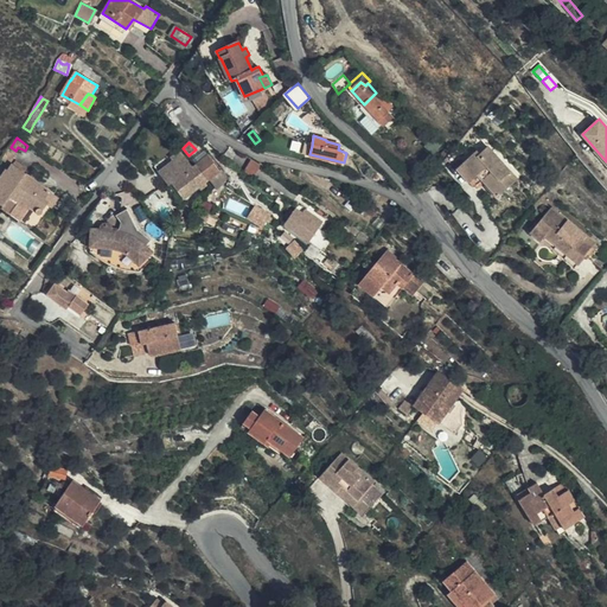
[(517,179),(487,146),(480,153),(477,151),(457,168),(474,187),(483,179),(498,197),(517,179)]
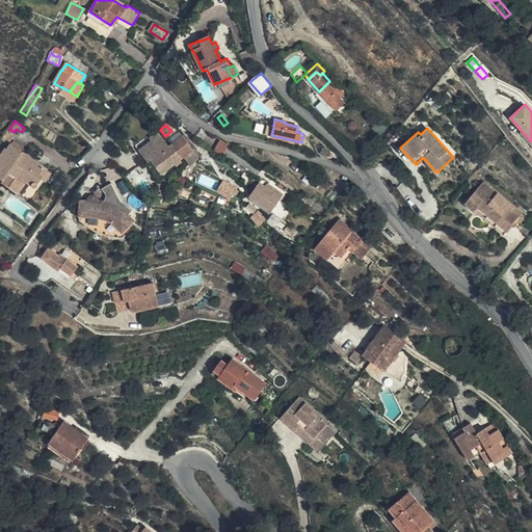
[(14,132),(9,129),(1,140),(8,144),(16,133),(14,132)]
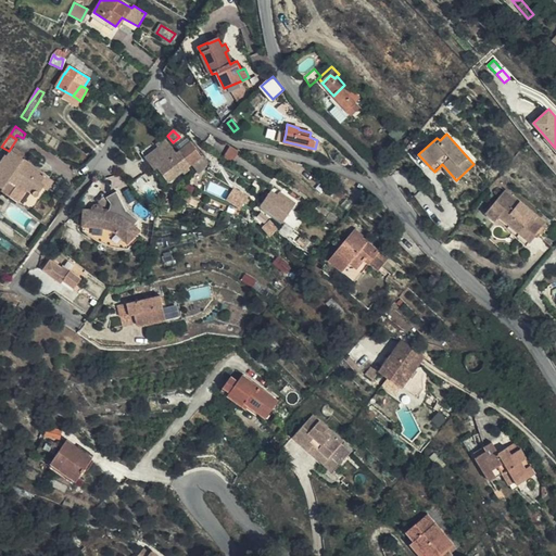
[(191,165),(180,150),(178,152),(166,138),(158,144),(160,148),(147,158),(155,169),(153,172),(166,189),(174,184),(172,180),(182,172),(188,167),(191,165)]
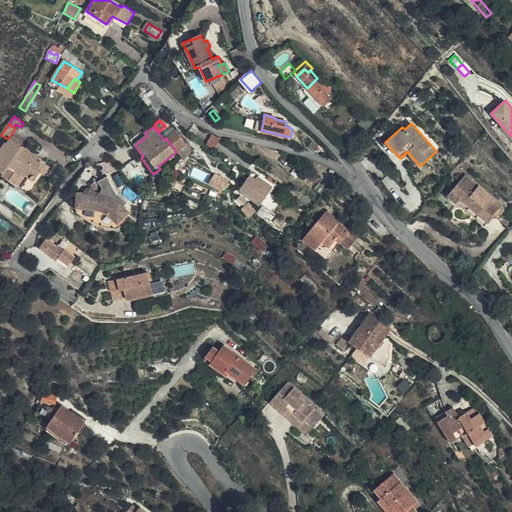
[(175,131),(166,138),(176,152),(186,145),(175,131)]
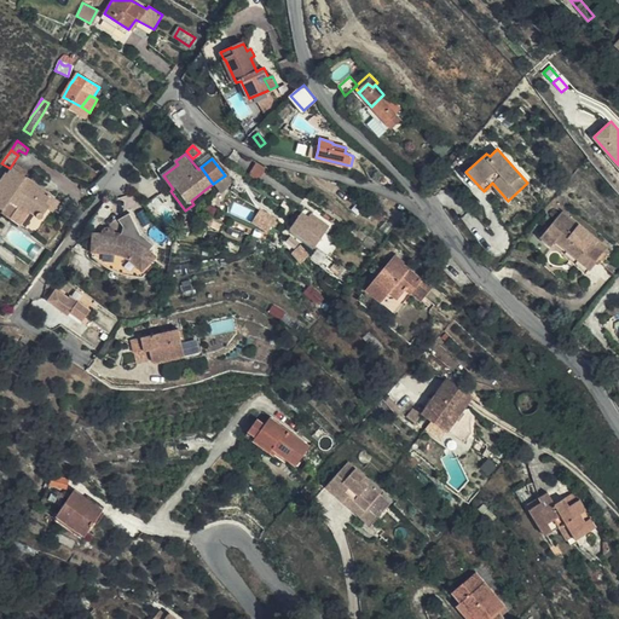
[(45,204),(51,196),(24,177),(27,173),(16,165),(9,175),(6,174),(0,184),(0,207),(4,210),(3,213),(21,225),(30,210),(36,215),(38,217),(38,218),(39,219),(41,219),(42,217),(44,217),(44,215),(44,214),(45,212),(47,209),(48,207),(45,204)]
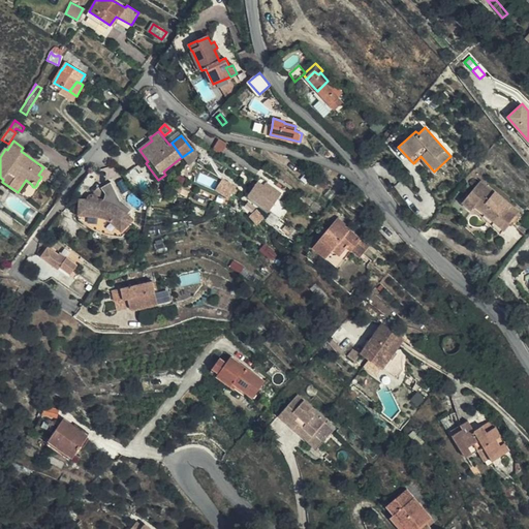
[(50,173),(43,167),(38,175),(41,177),(40,179),(44,181),(50,173)]
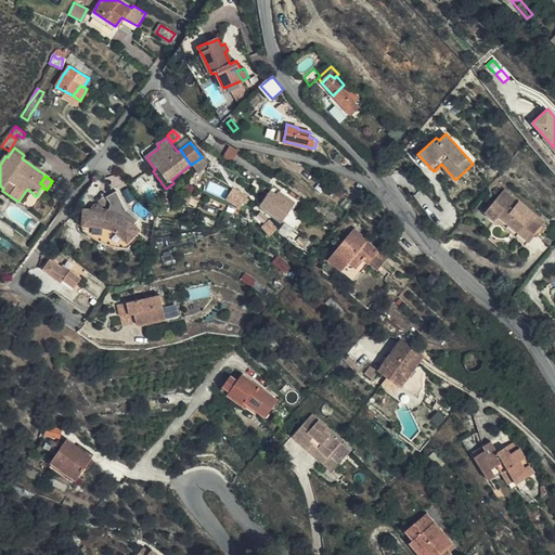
[(341,193),(328,184),(325,190),(339,198),(341,193)]
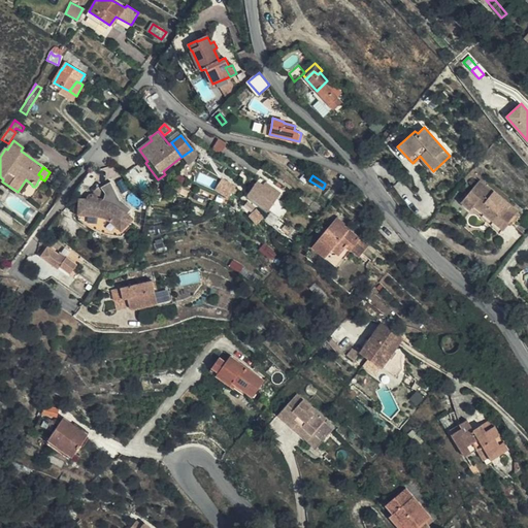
[(224,177),(217,190),(230,198),(237,186),(224,177)]
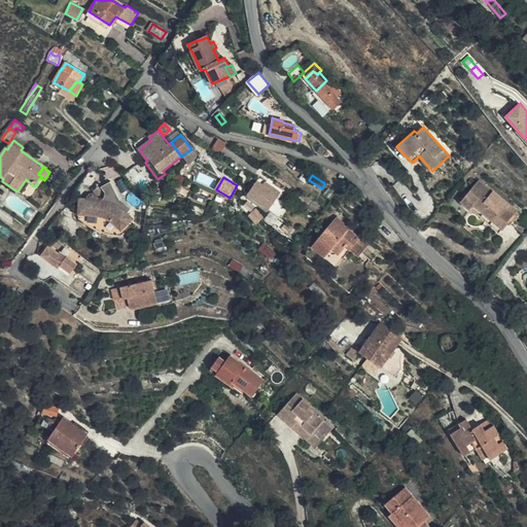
[(504,206),(506,203),(479,180),(460,202),(469,209),(472,205),(501,230),(514,214),(504,206)]
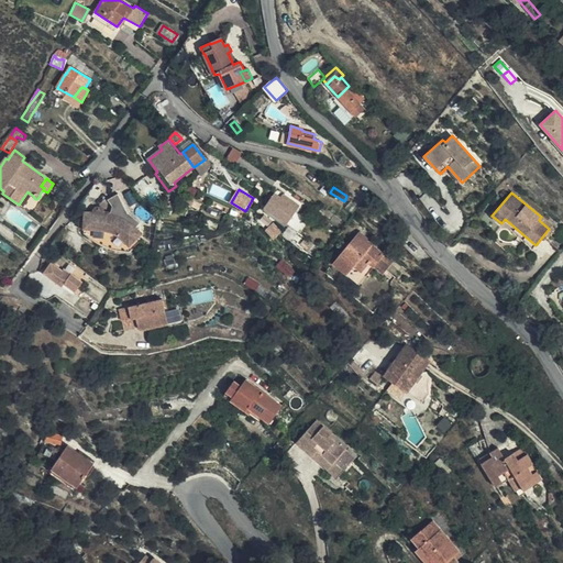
[(80,229),(84,229),(89,230),(89,234),(86,234),(87,235),(89,236),(92,238),(95,240),(96,241),(102,245),(110,247),(113,249),(114,249),(116,249),(117,250),(118,250),(120,250),(121,252),(124,251),(139,236),(136,233),(139,232),(136,227),(140,223),(129,214),(120,195),(108,201),(109,202),(109,203),(110,205),(111,205),(111,207),(112,208),(112,210),(111,210),(111,212),(110,212),(108,213),(107,213),(106,213),(103,212),(102,211),(101,210),(100,209),(98,209),(98,208),(96,208),(95,209),(94,212),(85,212),(84,220),(80,220),(80,229)]
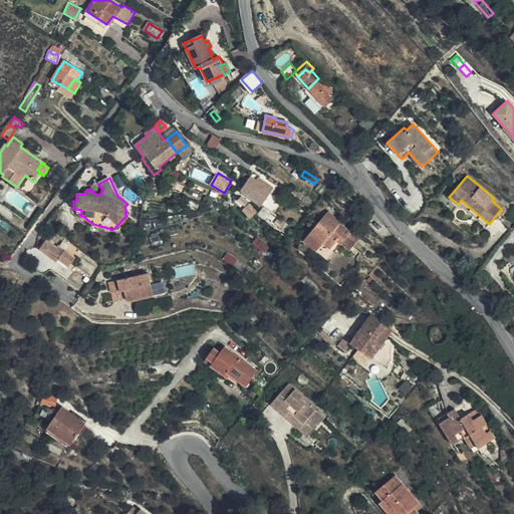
[(270,191),(256,181),(251,178),(240,193),(260,206),(270,191)]
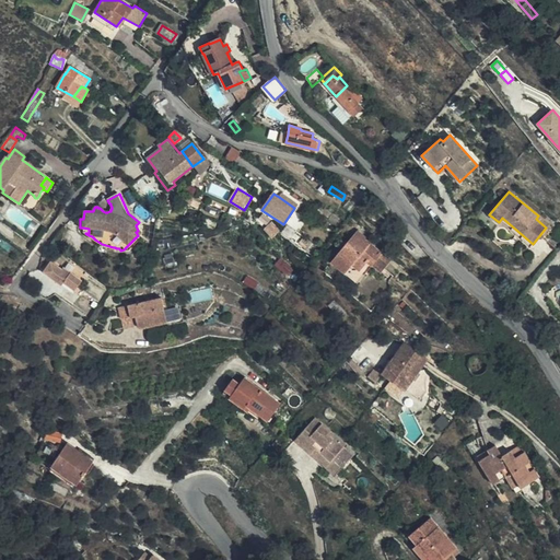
[(279,197),(294,208),(298,203),(282,194),(279,197)]
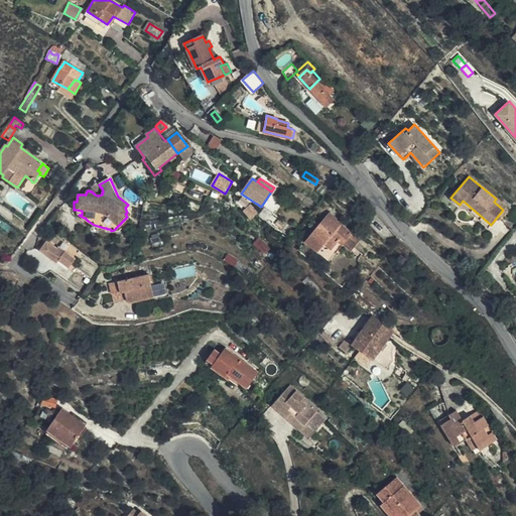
[(506,208),(496,199),(494,202),(503,210),(506,208)]
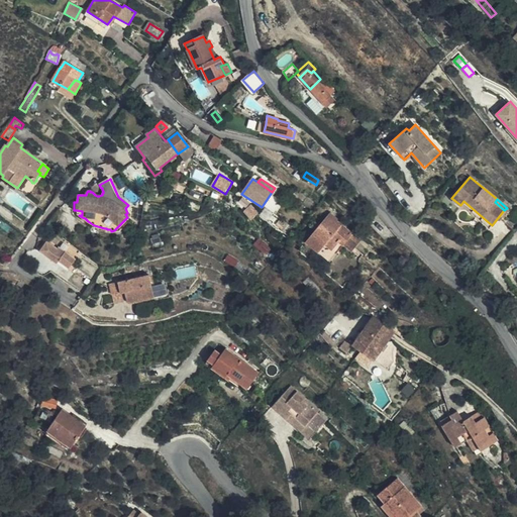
[(463,201),(460,205),(489,229),(492,225),(463,201)]
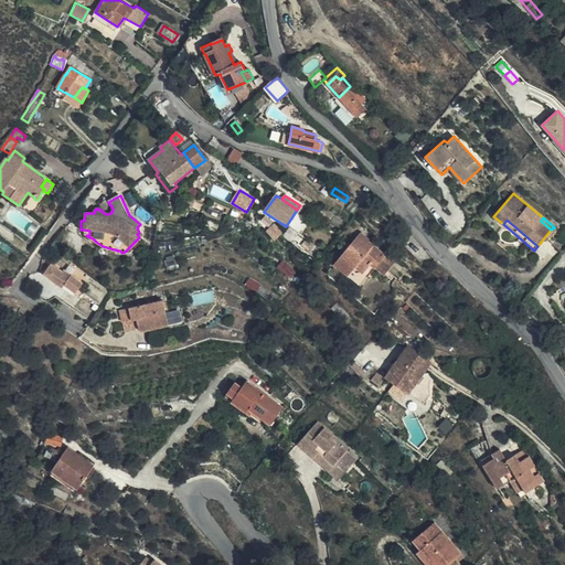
[(370,265),(381,253),(369,243),(371,242),(361,233),(333,264),(358,285),(373,268),(370,265)]
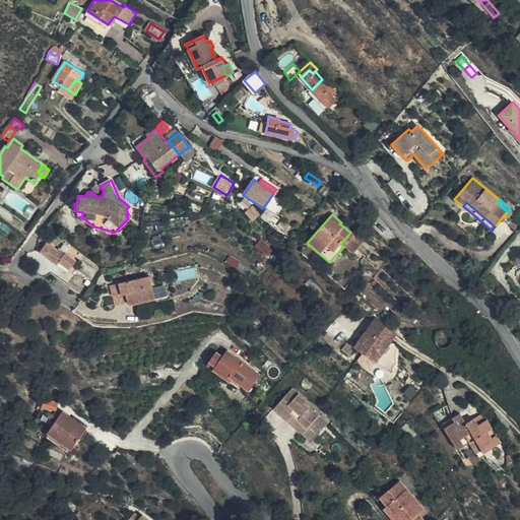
[(363,224),(363,222),(363,220),(362,218),(360,217),(359,217),(356,217),(354,218),(353,219),(352,221),(352,223),(353,224),(354,226),(356,228),(359,228),(360,226),(362,225),(363,224)]
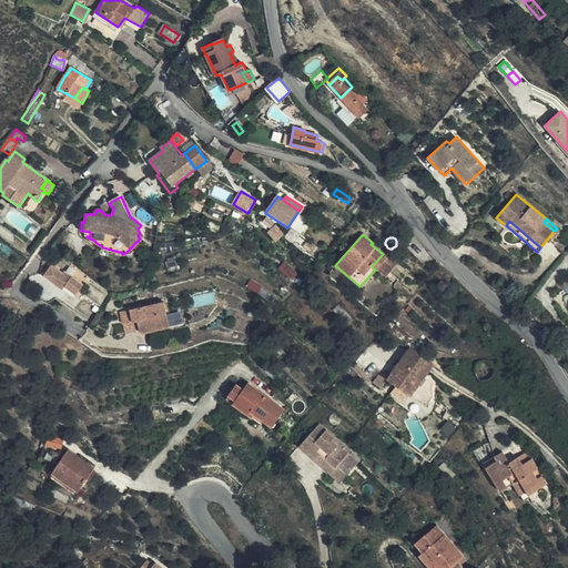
[(109,257),(111,250),(103,247),(100,254),(109,257)]
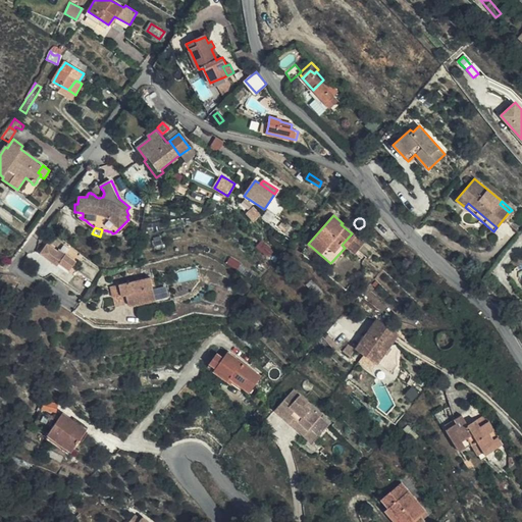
[(354,255),(363,244),(352,233),(342,245),(345,248),(346,249),(354,255)]
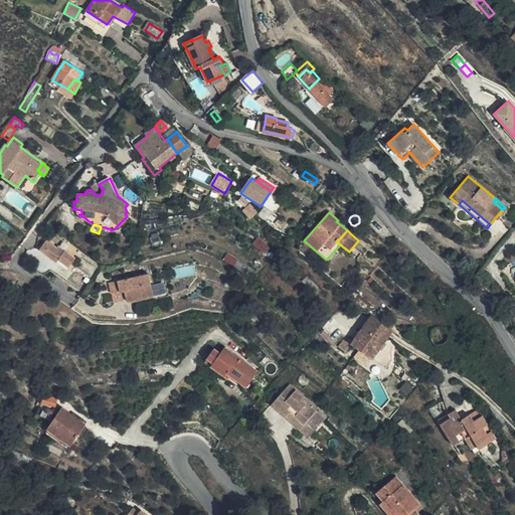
[(41,251),(58,264),(61,261),(70,268),(75,259),(63,250),(62,252),(47,242),(41,251)]
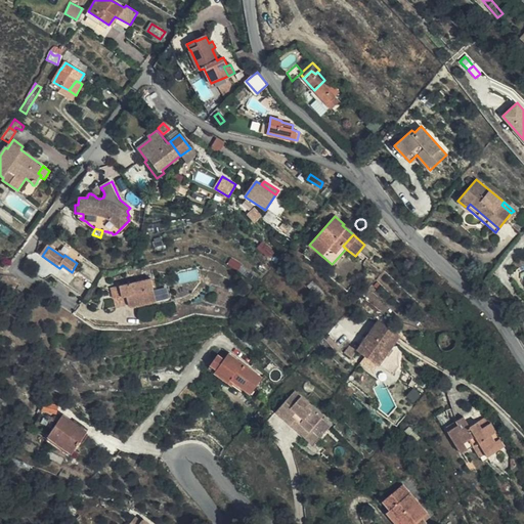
[(332,264),(334,265),(347,250),(346,249),(332,264)]
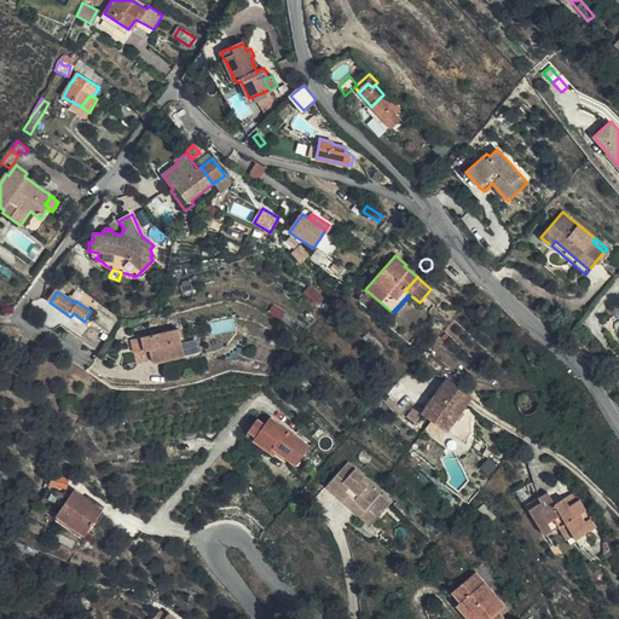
[(74,313),(70,317),(81,325),(85,322),(74,313)]
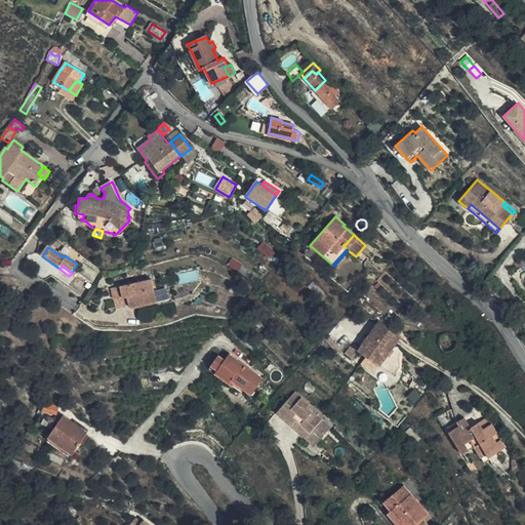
[(156,301),(151,279),(111,288),(116,308),(128,305),(128,306),(129,307),(131,307),(132,308),(156,301)]
